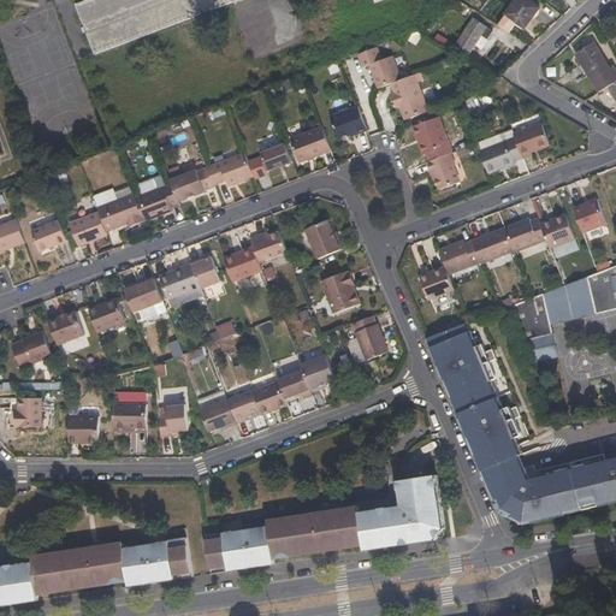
[(238,0),(90,0),(77,5),(95,54),(238,0)]
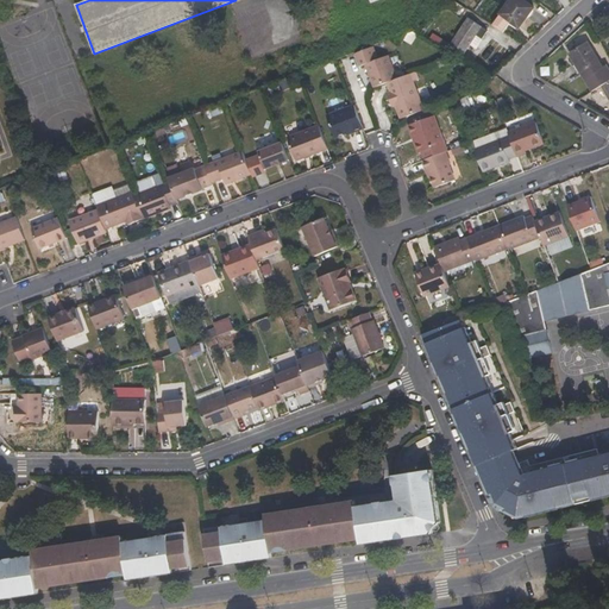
[(462,17),(466,8),(452,0),(451,0),(447,8),(462,17)]
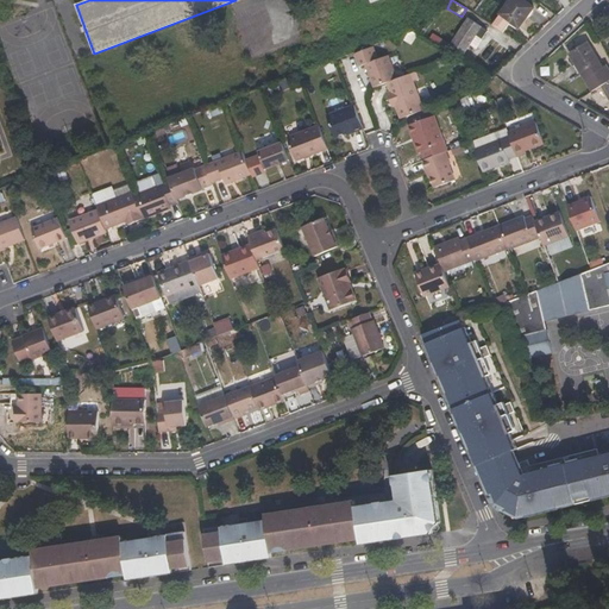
[(534,8),(523,0),(510,0),(501,14),(510,22),(520,27),(534,8)]
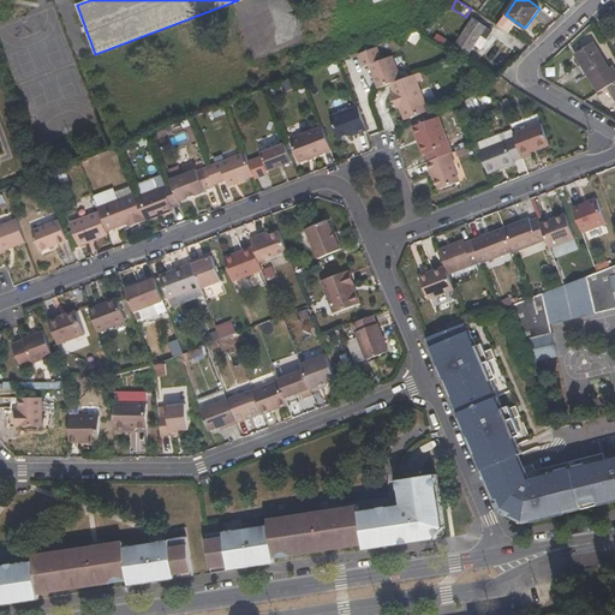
[(238,12),(256,70),(274,65),(256,7),(238,12)]
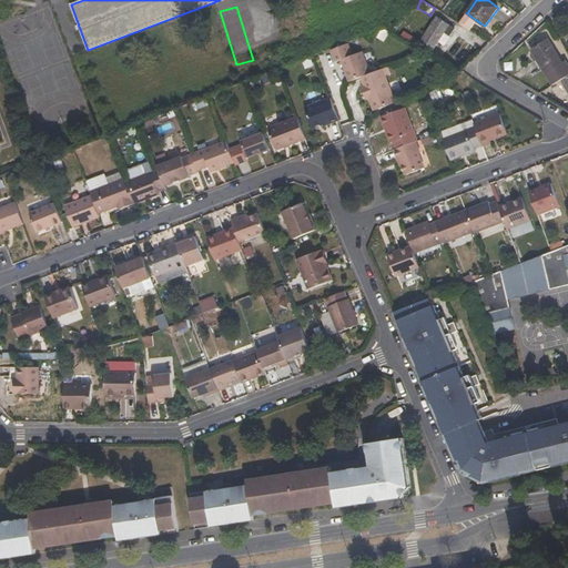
[(467,13),(460,23),(469,29),(476,20),(467,13)]
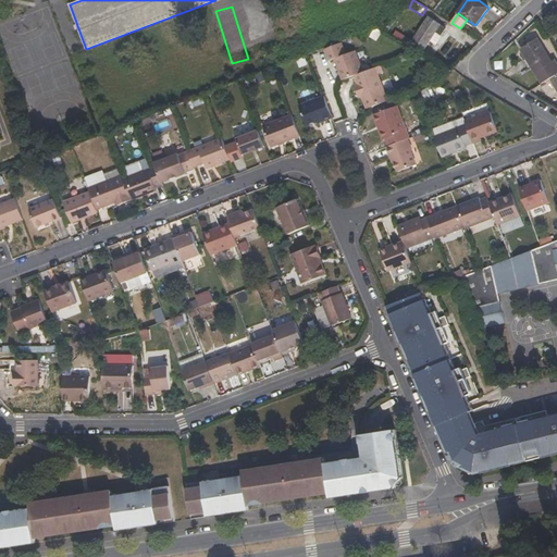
[(410,46),(418,51),(422,53),(436,32),(442,36),(447,28),(429,16),(410,46)]
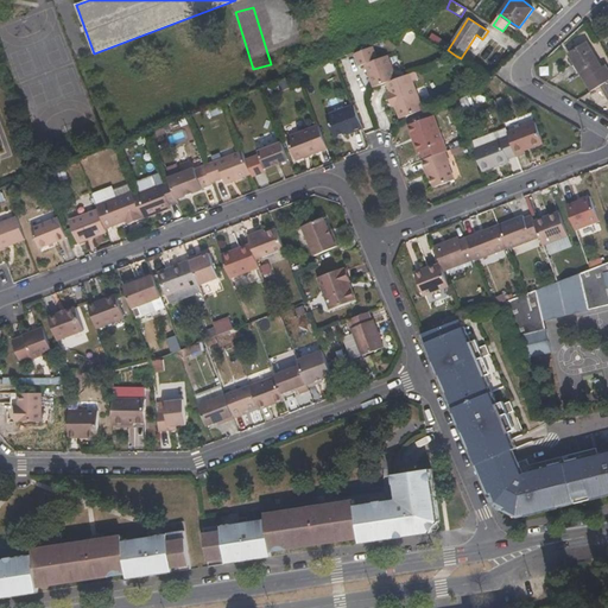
[(607,82),(607,81),(607,69),(606,65),(602,68),(587,43),(569,55),(591,92),(603,86),(607,83),(607,82)]
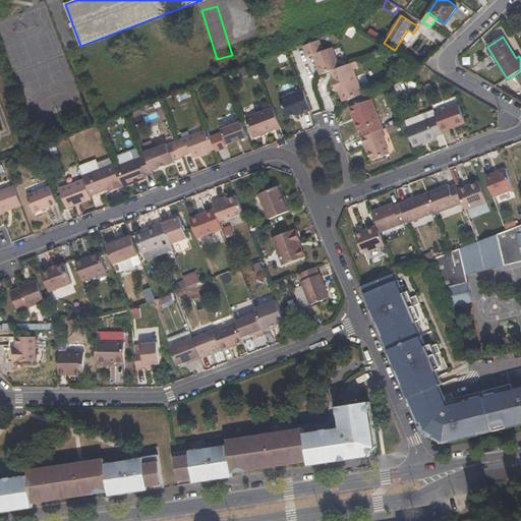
[(313,55),(321,74),(332,70),(338,68),(331,48),(323,51),(319,41),(304,46),(308,57),(313,55)]
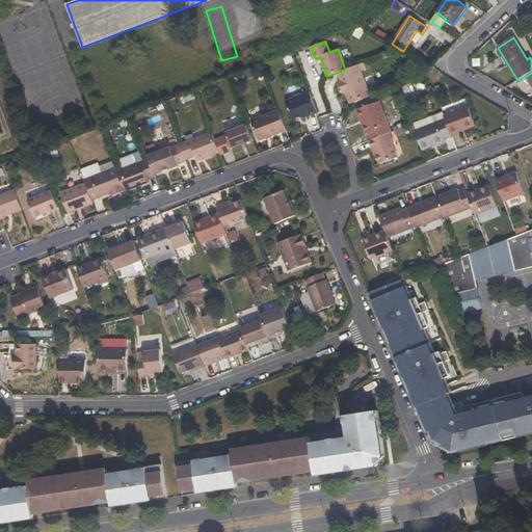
[(346,91),(351,103),(370,96),(358,64),(345,70),(339,72),(342,81),(339,82),(341,89),(345,87),(346,91)]
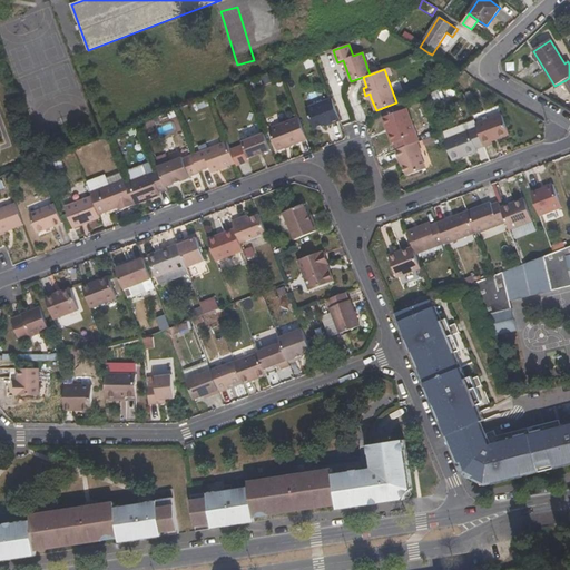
[(566,80),(554,86),(551,88),(556,95),(569,87),(566,80)]
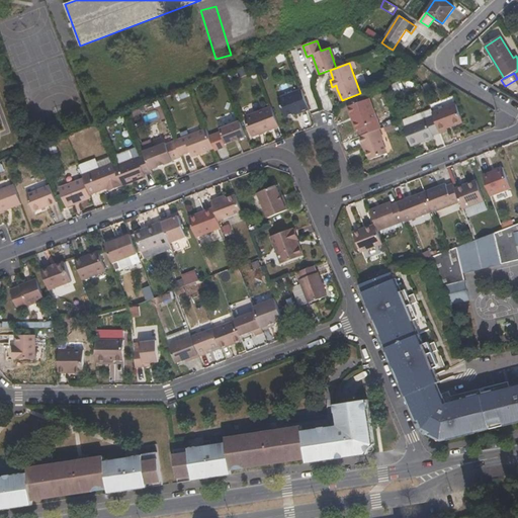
[(298,109),(300,112),(310,108),(301,88),(277,97),(284,115),(298,109)]
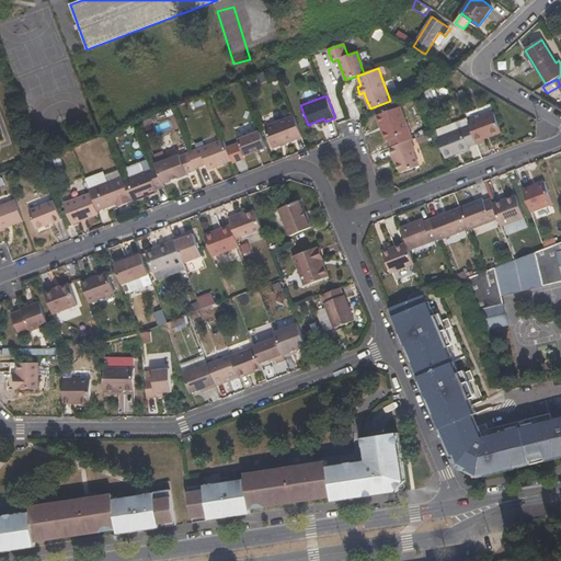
[(410,132),(400,105),(378,114),(387,140),(410,132)]
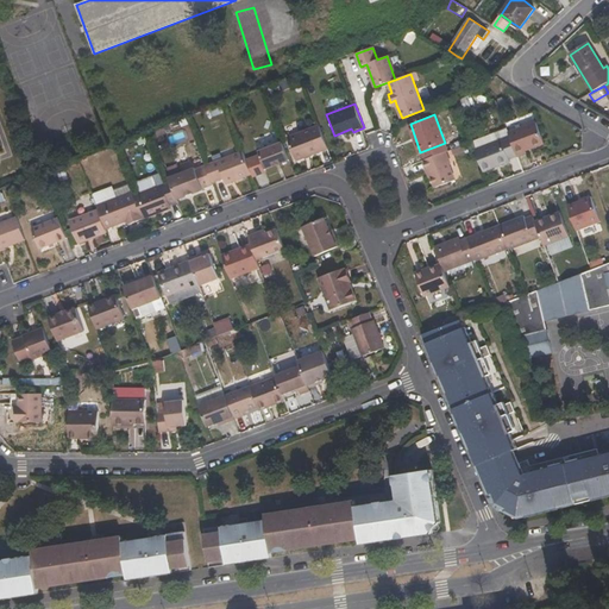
[(537,120),(509,131),(512,135),(519,155),(528,151),(527,149),(546,142),(537,120)]
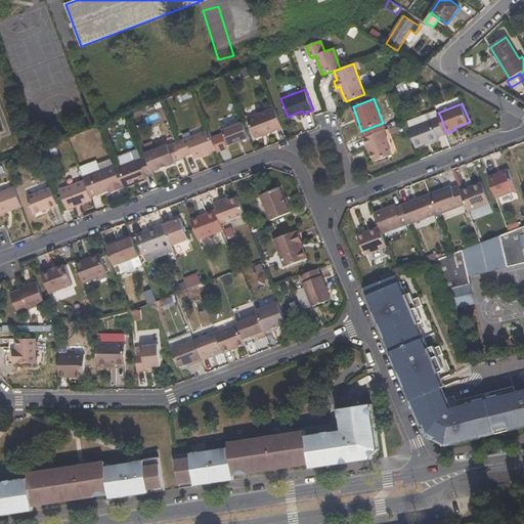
[(247,118),(255,137),(282,127),(275,107),(247,118)]
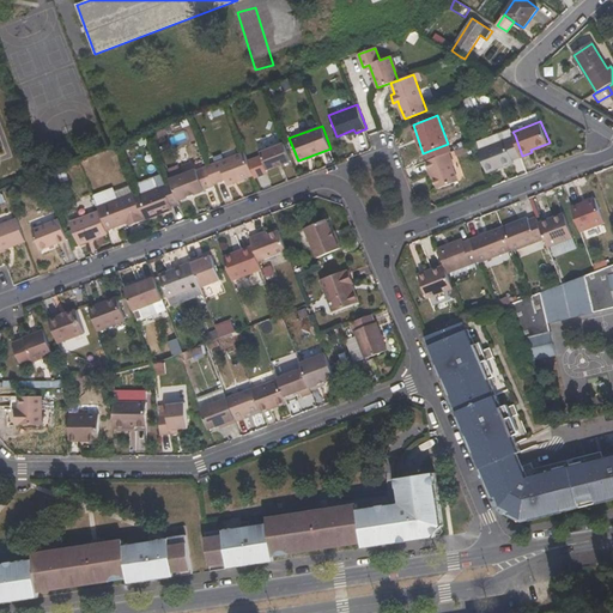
[(515,163),(514,159),(522,156),(515,135),(478,149),(487,173),(515,163)]
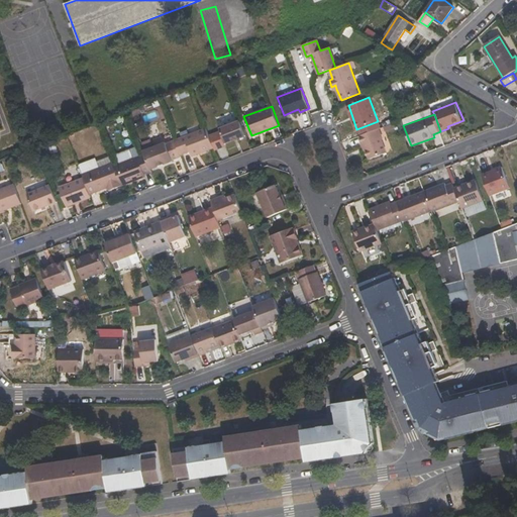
[(221,128),(226,143),(246,135),(240,121),(221,128)]
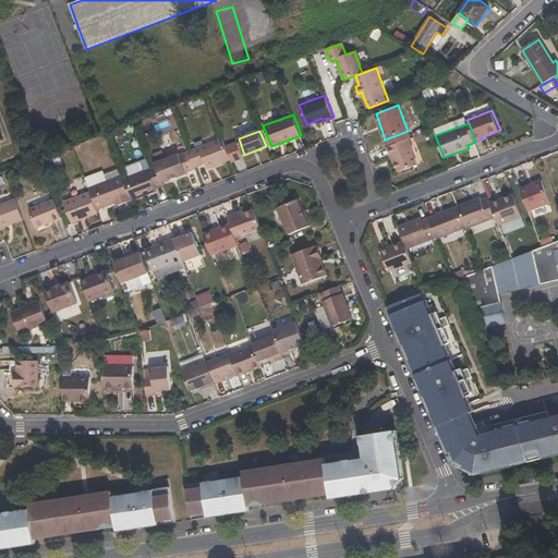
[(428,137),(427,132),(414,136),(415,142),(428,137)]
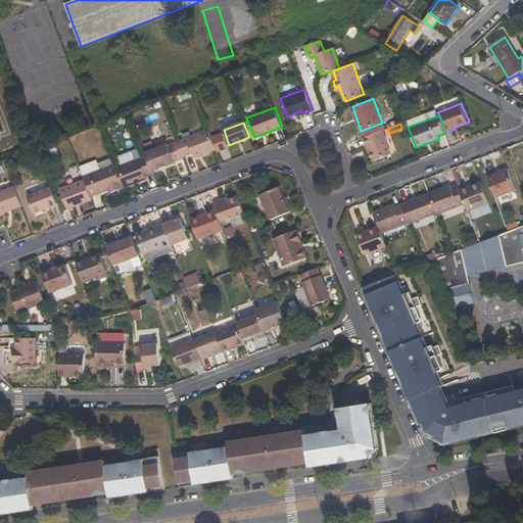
[(192,152),(194,157),(217,149),(209,130),(178,142),(183,155),(192,152)]
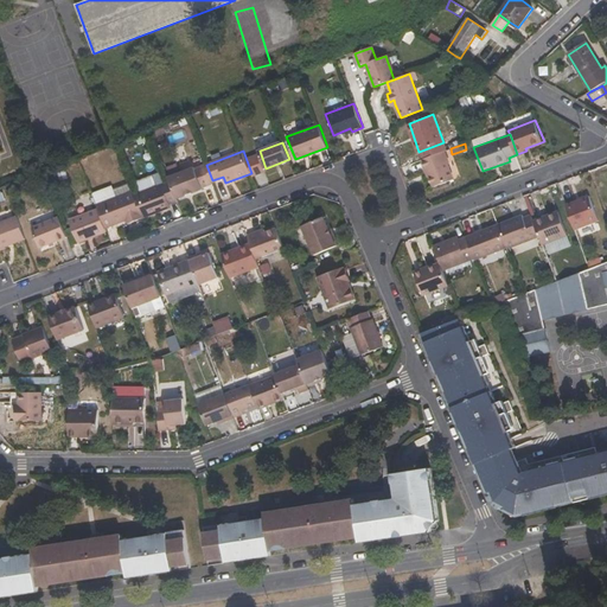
[(451,164),(446,151),(422,159),(427,170),(428,168),(435,186),(454,179),(448,165),(451,164)]
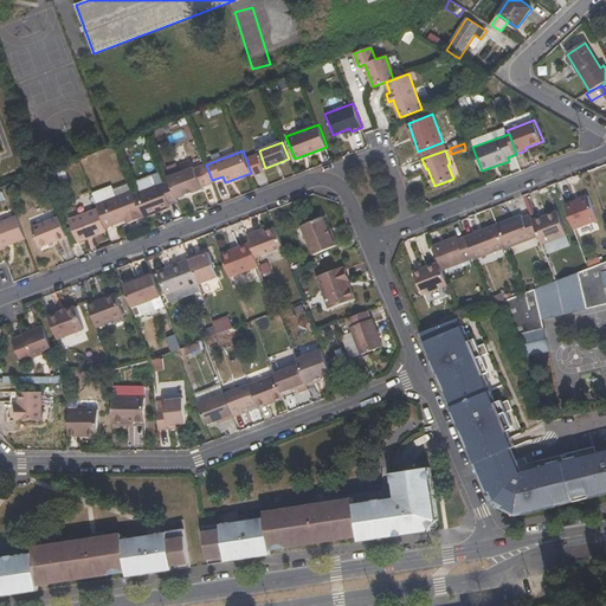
[(213,184),(212,180),(206,165),(197,169),(195,167),(169,178),(169,180),(178,199),(205,189),(204,188),(213,184)]
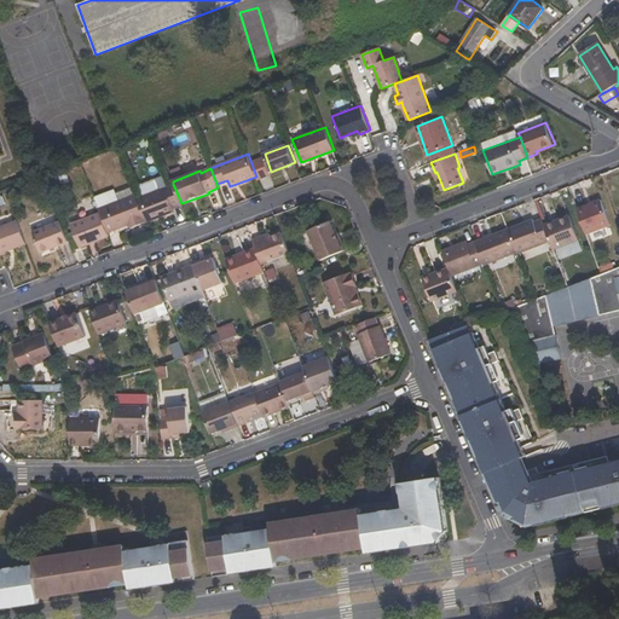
[(174,212),(173,207),(181,203),(173,184),(140,196),(149,220),(174,212)]
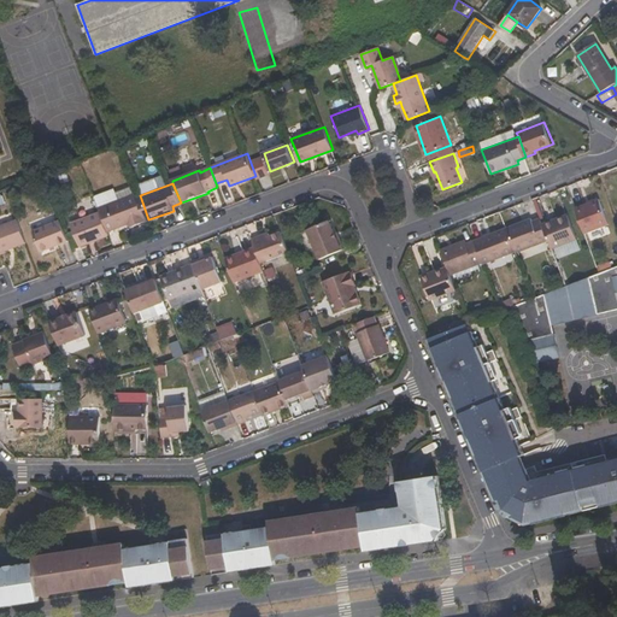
[(145,221),(136,197),(135,194),(99,207),(100,213),(107,230),(128,223),(130,227),(145,221)]
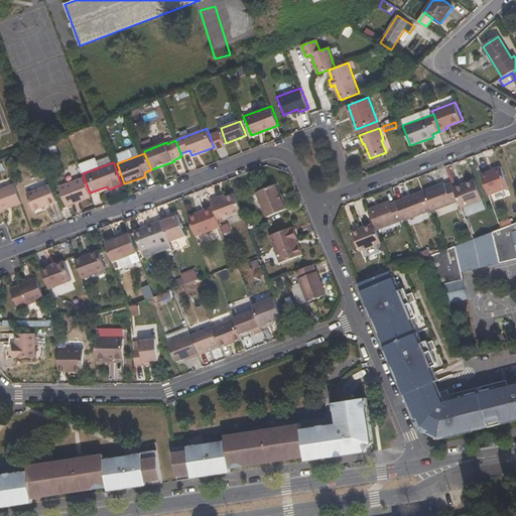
[(124,183),(117,163),(114,164),(121,184),(124,183)]
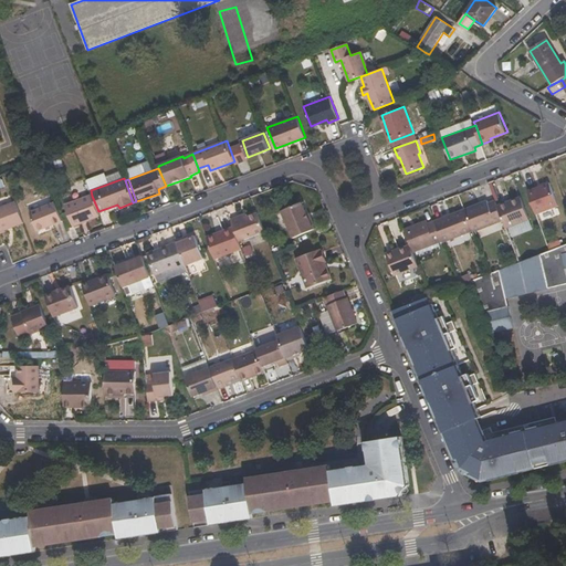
[(549,185),(528,192),(536,215),(557,207),(549,185)]
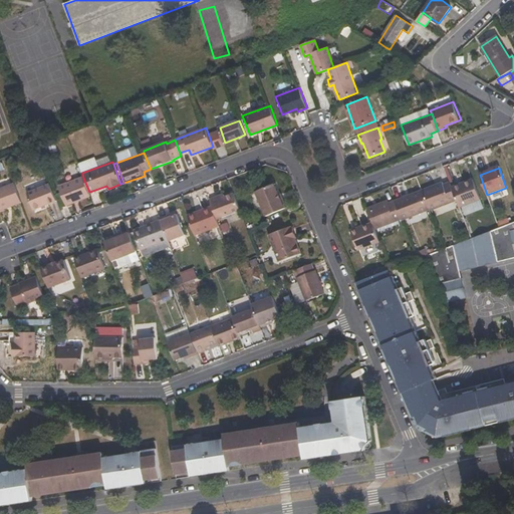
[(59,187),(66,206),(91,197),(89,192),(83,178),(59,187)]
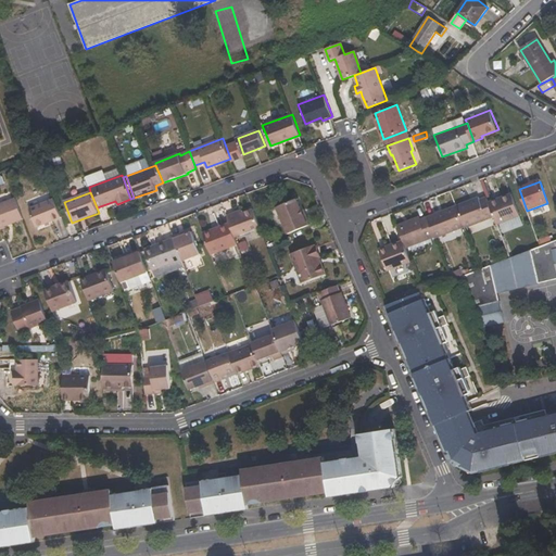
[(520,216),(512,194),(489,203),(495,218),(497,225),(520,216)]
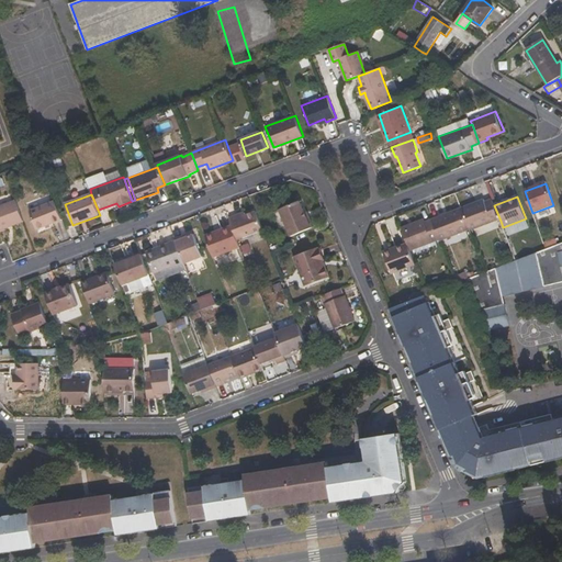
[(0,229),(23,221),(15,200),(0,205),(0,229)]
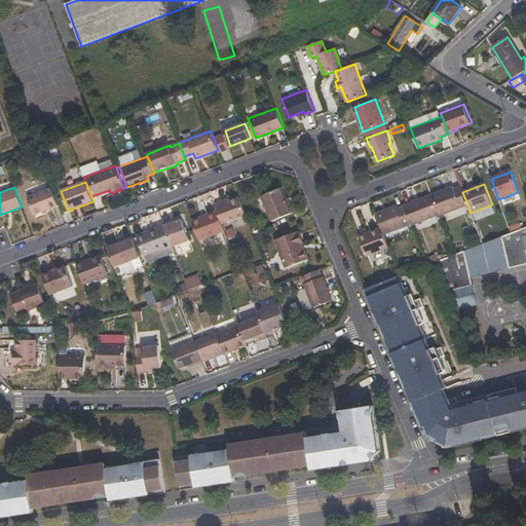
[(34,215),(59,204),(51,188),(28,197),(34,215)]
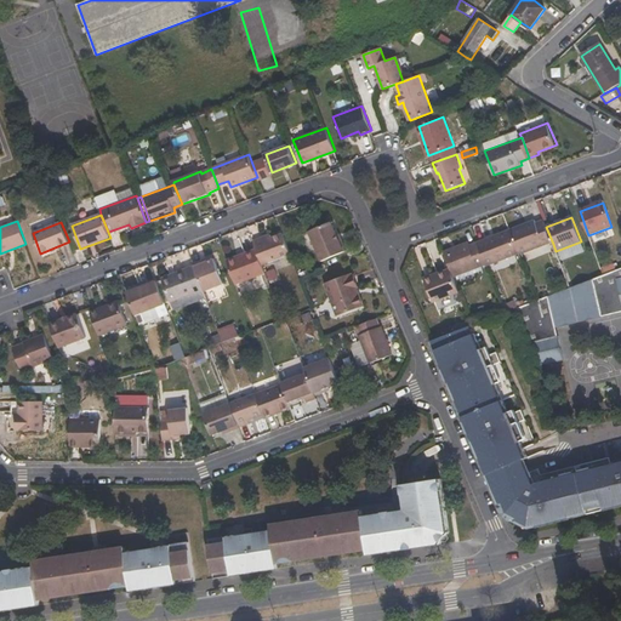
[(536,224),(535,222),(511,231),(519,254),(519,255),(553,244),(546,227),(543,222),(536,224)]
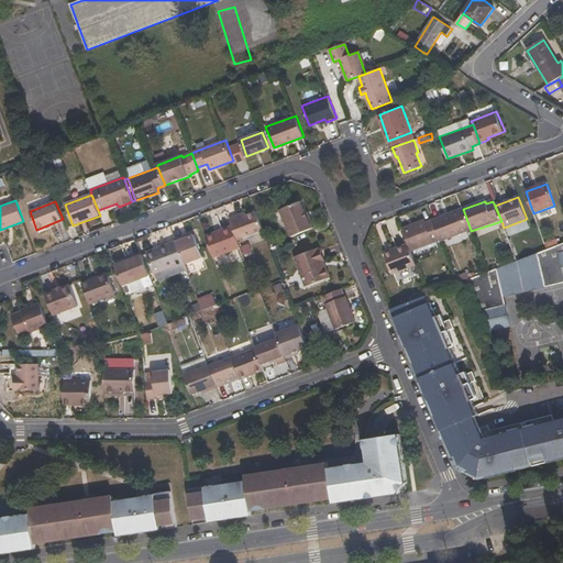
[(310,221),(304,202),(301,205),(308,222),(310,221)]
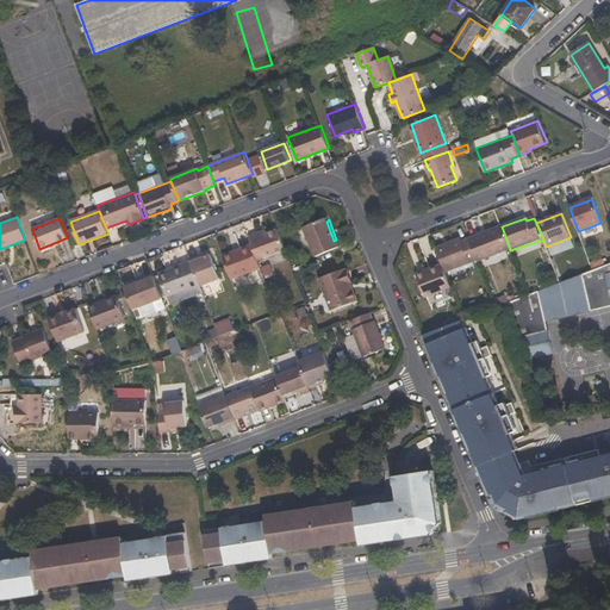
[(336,240),(334,241),(327,222),(306,229),(317,256),(340,248),(336,240)]
